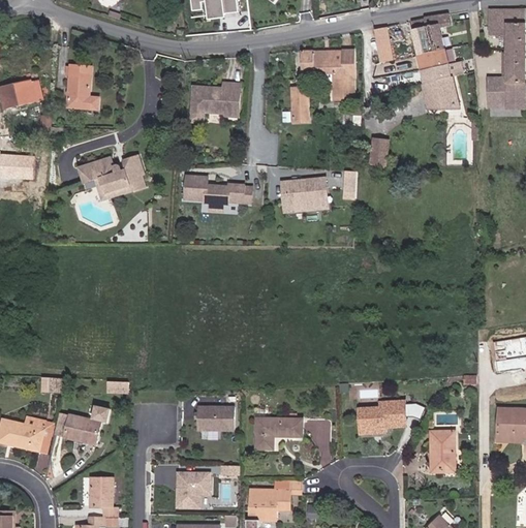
[(203,1),(205,17),(222,14),(221,11),(235,10),(234,0),(187,0),(189,10),(200,9),(200,1),(203,1)]
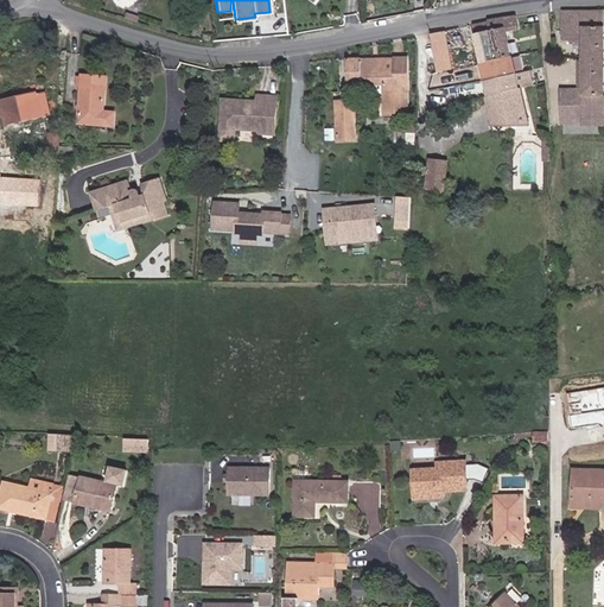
[(602,121),(602,10),(560,11),(560,38),(580,38),(580,59),(580,89),(576,89),(559,89),(559,121),(602,121)]
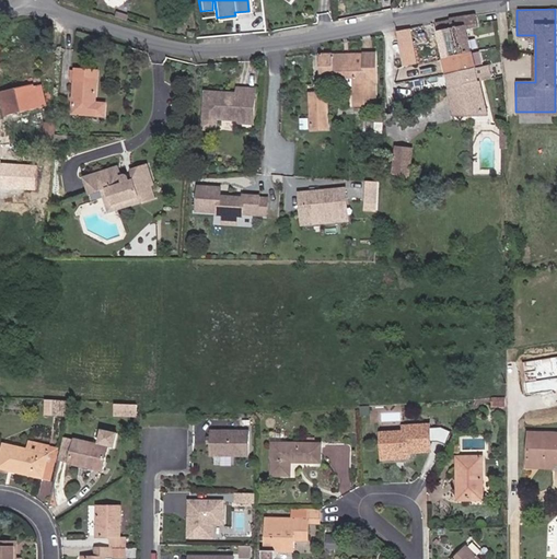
[(470,51),(463,27),(475,25),(473,14),(447,19),(455,55),(470,51)]
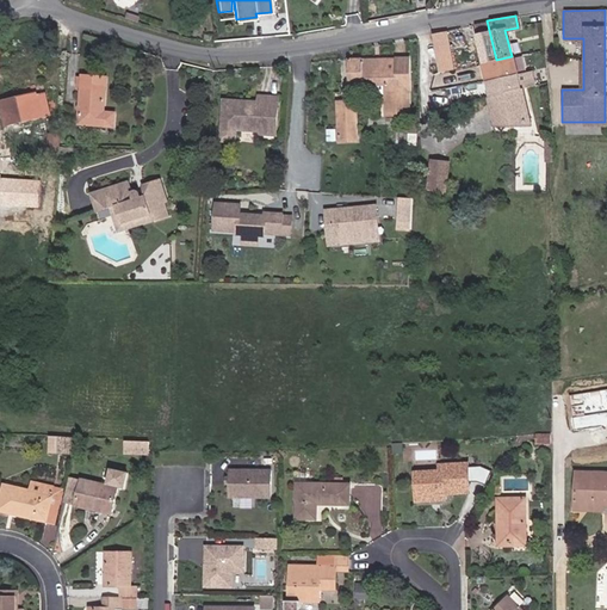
[(496,60),(487,20),(472,24),(481,62),(496,60)]
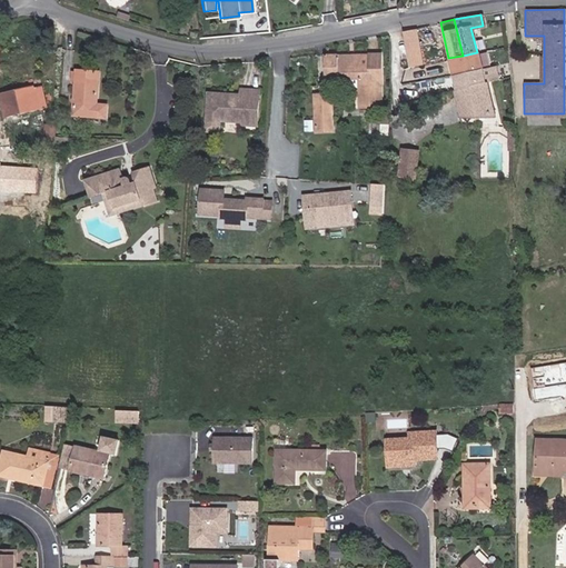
[(415,40),(414,28),(400,31),(403,42),(415,40)]
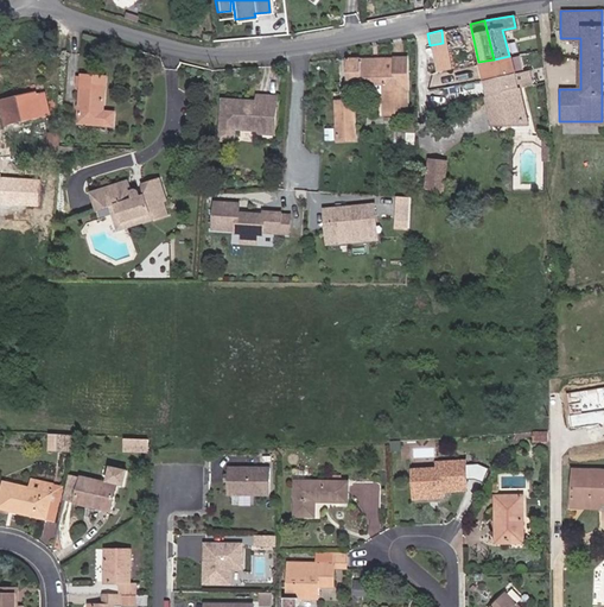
[(447,69),(443,43),(430,45),(434,71),(447,69)]
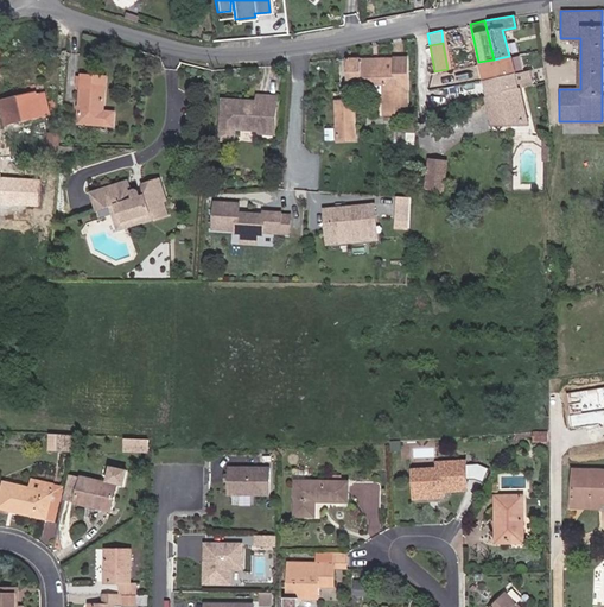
[(513,73),(509,56),(494,59),(478,62),(482,80),(513,73)]
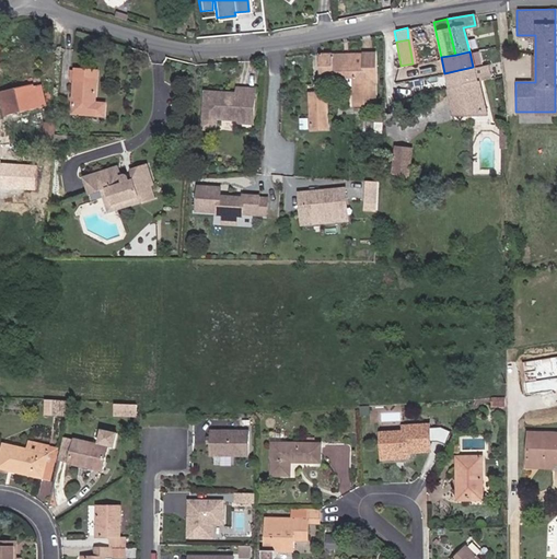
[(374,105),(373,53),(317,54),(318,78),(320,78),(350,77),(351,85),(351,105),(374,105)]
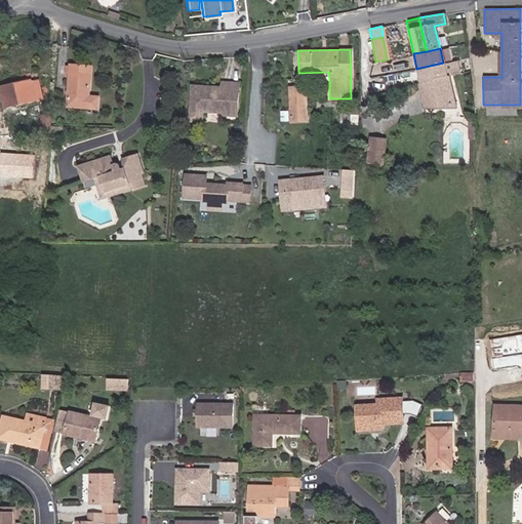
[(446,77),(443,63),(416,69),(420,83),(446,77)]
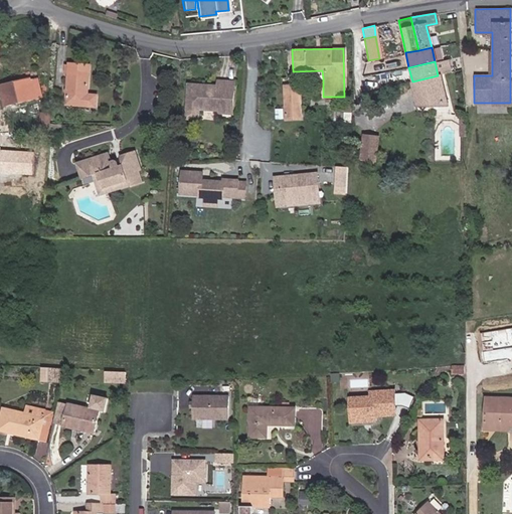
[(86,94),(88,64),(67,62),(66,72),(63,104),(94,106),(95,94),(86,94)]
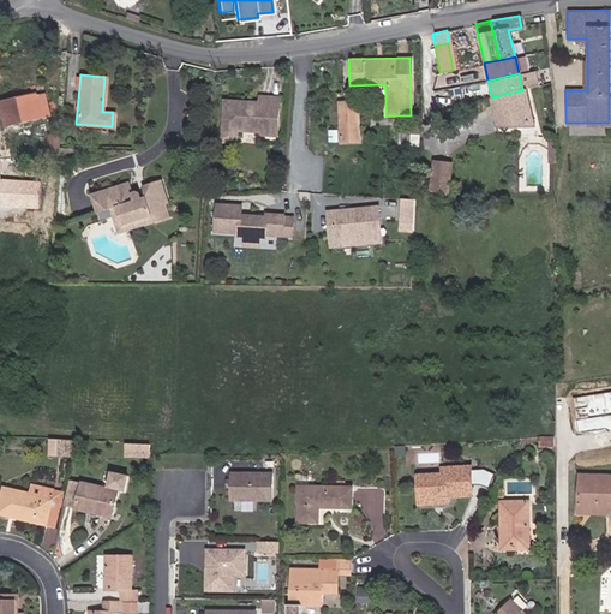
[(385,94),(384,84),(351,85),(351,95),(385,94)]
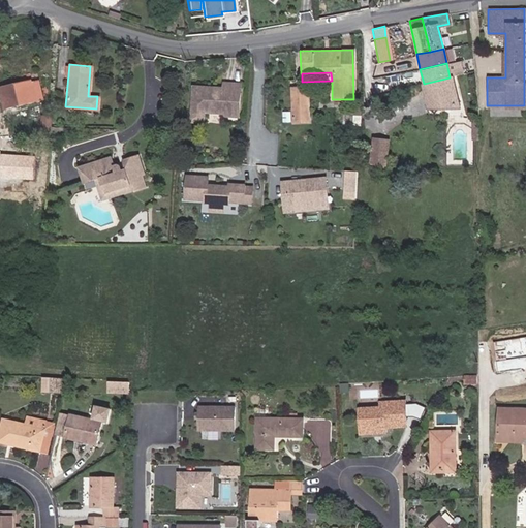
[(457,106),(450,78),(424,84),(429,106),(457,106)]
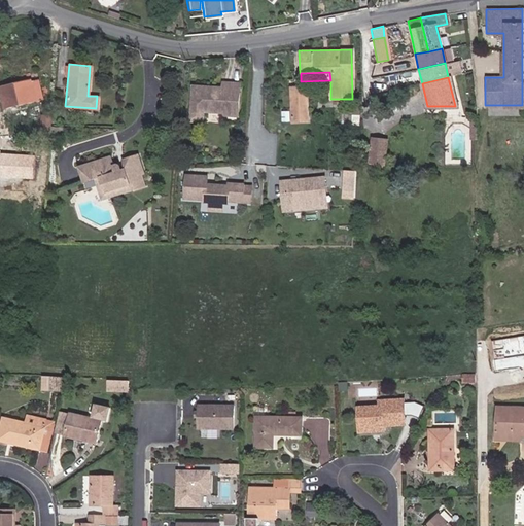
[(41,98),(37,80),(30,82),(29,79),(0,86),(0,97),(2,107),(41,98)]
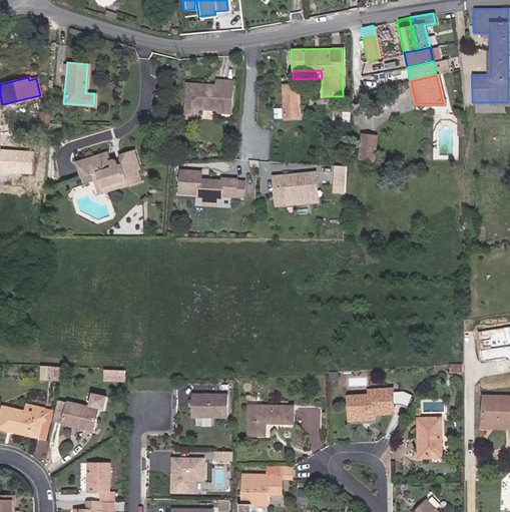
[(229,108),(230,80),(215,79),(214,85),(185,83),(183,112),(195,112),(196,108),(216,109),(217,107),(229,108)]
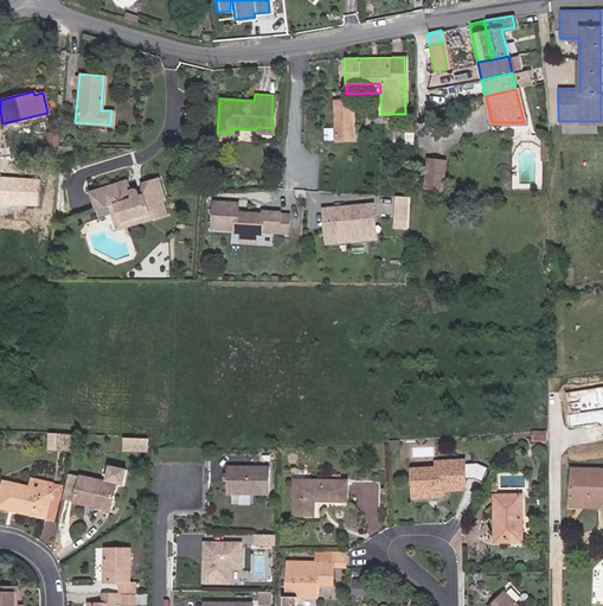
[(350,114),(350,101),(333,101),(333,114),(350,114)]
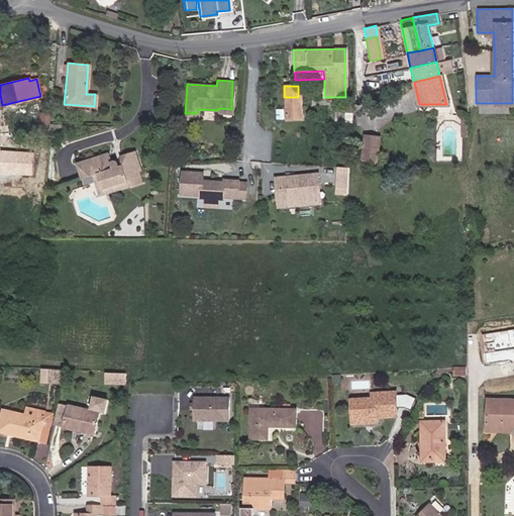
[(299,118),(298,97),(284,97),(285,118),(299,118)]
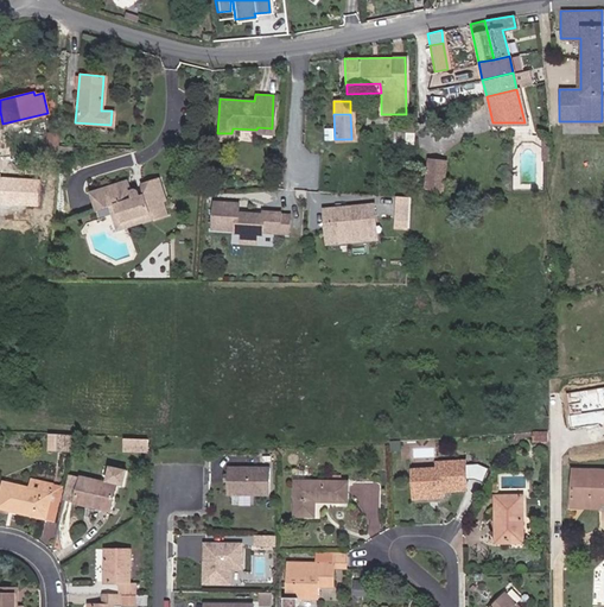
[(332,139),(331,127),(322,127),(323,140),(332,139)]
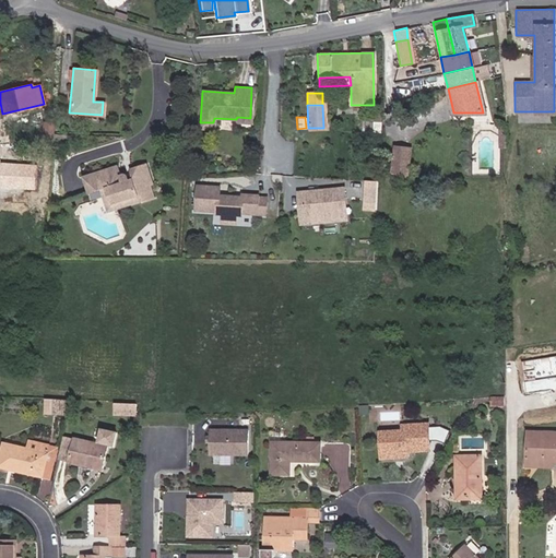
[(50,140),(51,122),(43,122),(42,140),(50,140)]
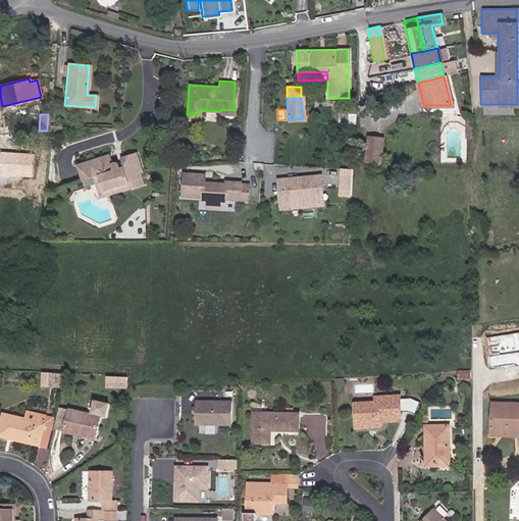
[(379,163),(382,138),(366,136),(363,161),(364,161),(378,163),(379,163)]
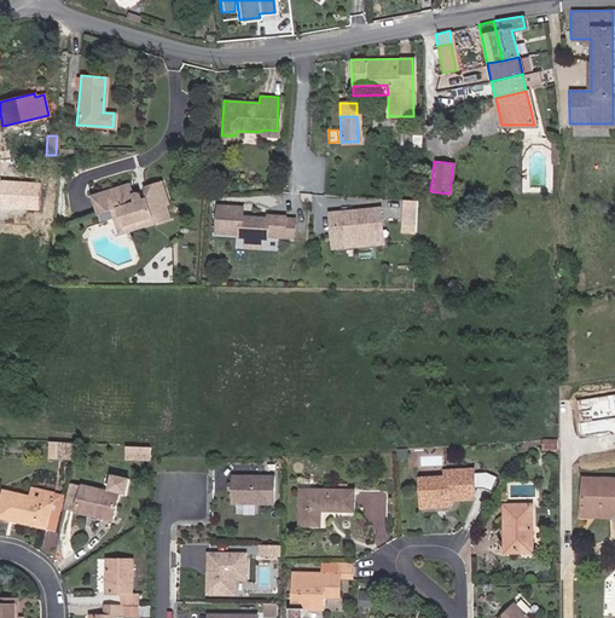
[(0,204),(34,209),(38,184),(0,179),(0,204)]
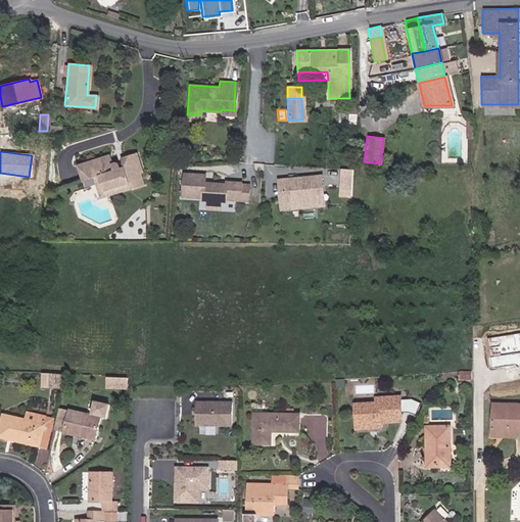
[(143,184),(139,172),(141,172),(135,152),(120,157),(123,167),(119,168),(117,163),(116,162),(113,162),(110,163),(107,154),(76,164),(81,181),(92,177),(97,175),(103,191),(128,183),(130,188),(143,184)]
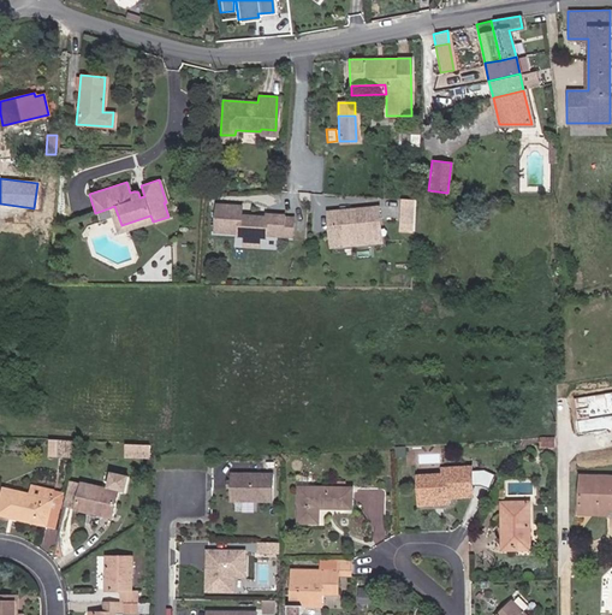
[(445,200),(446,193),(429,190),(428,199),(445,200)]
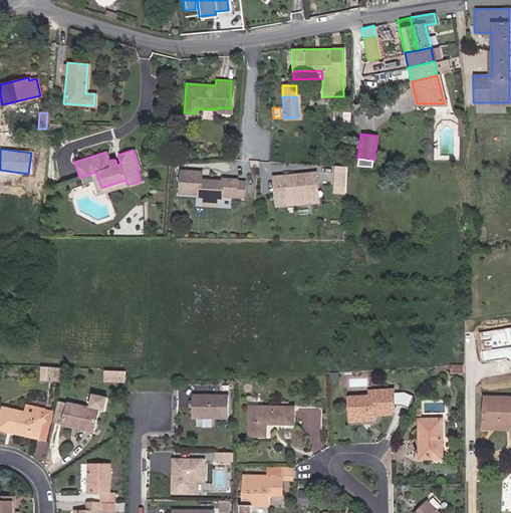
[(242,197),(243,182),(235,181),(235,180),(221,179),(221,181),(199,180),(200,172),(180,171),(179,192),(198,194),(198,196),(203,196),(215,197),(220,197),(220,195),(242,197)]
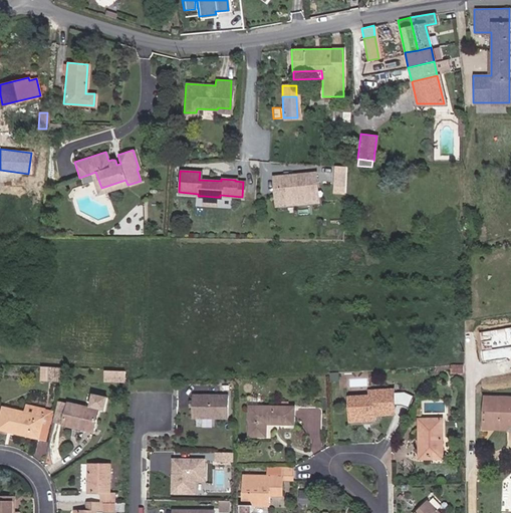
[(97,195),(128,185),(125,180),(101,188),(95,172),(90,174),(97,195)]
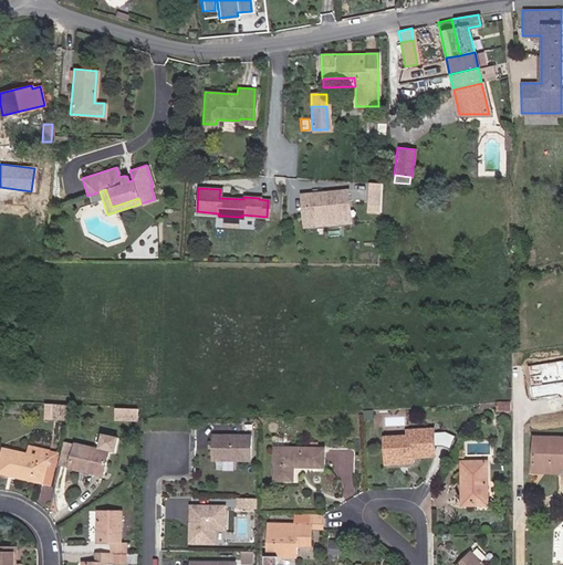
[(378,205),(379,189),(368,189),(367,205),(378,205)]
